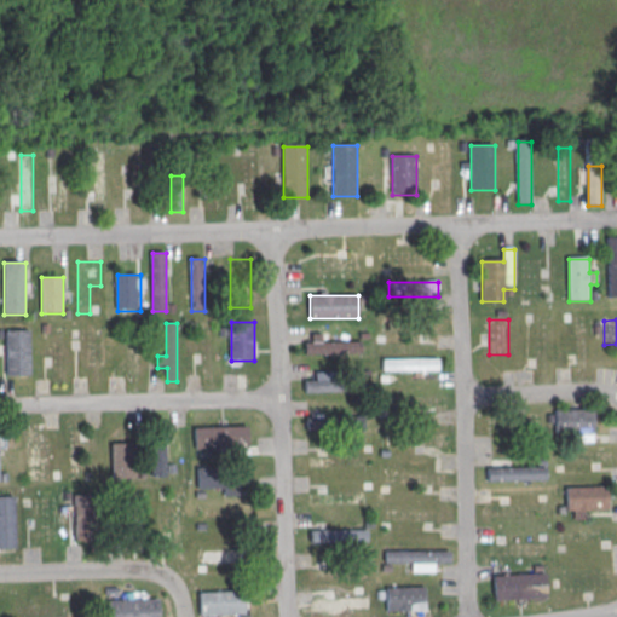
[(438,323),(382,323),(382,336),(438,336),(438,323)]
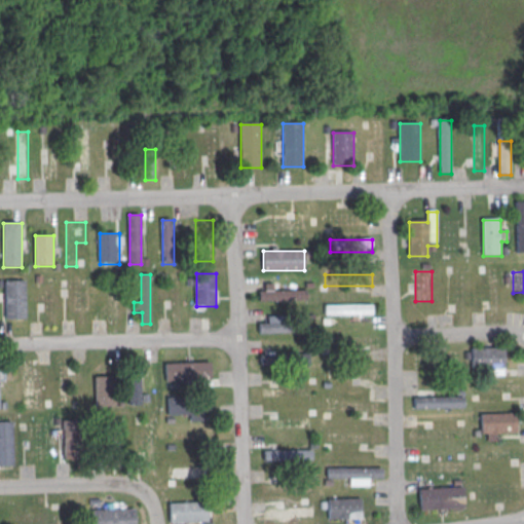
[(26,282),(6,282),(6,320),(26,320),(26,282)]
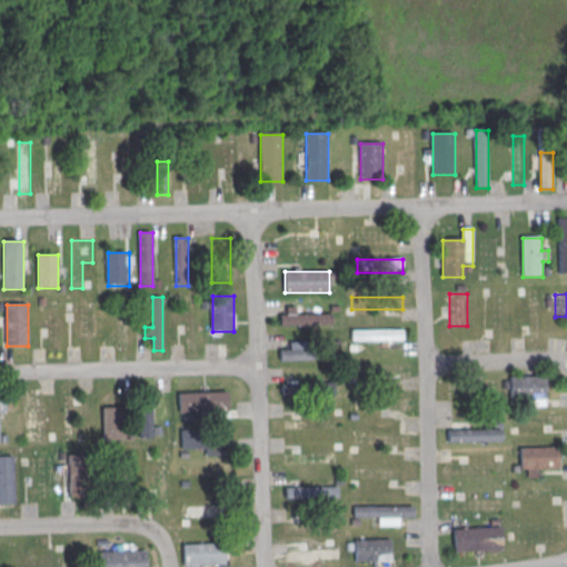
[(281,309),(281,326),(332,326),(332,316),(300,316),(300,309),(281,309)]
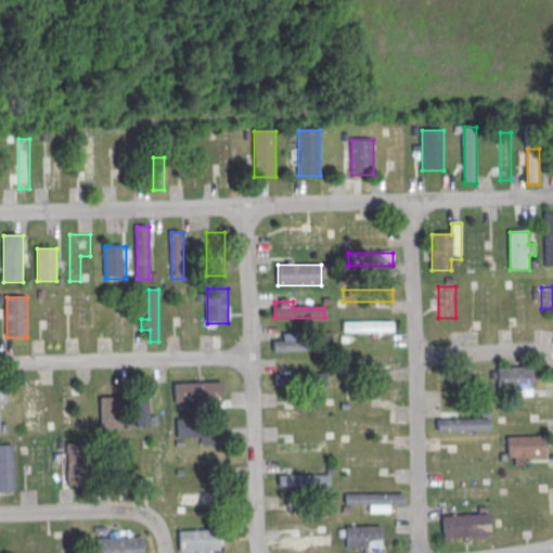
[(394,322),(344,322),(344,333),(394,333),(394,322)]
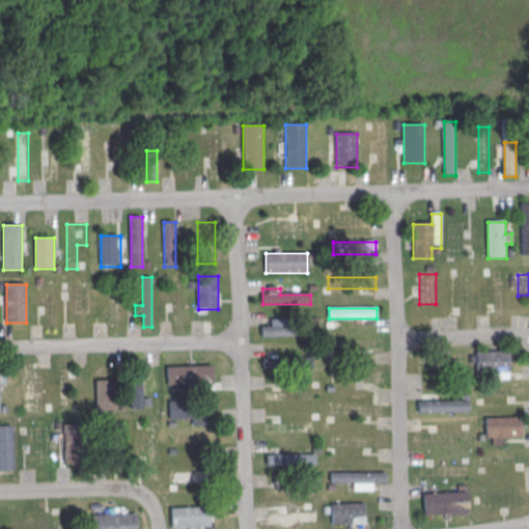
[(306,322),(271,322),(271,327),(261,327),(261,337),(306,337),(306,322)]
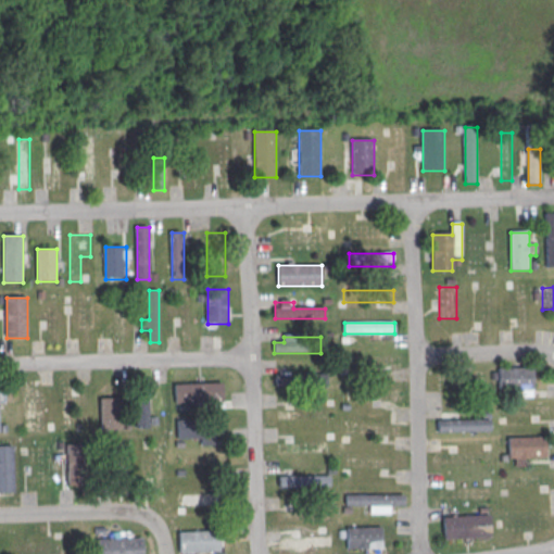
[(534,368),(499,368),(499,392),(523,392),(523,398),(534,398),(534,368)]
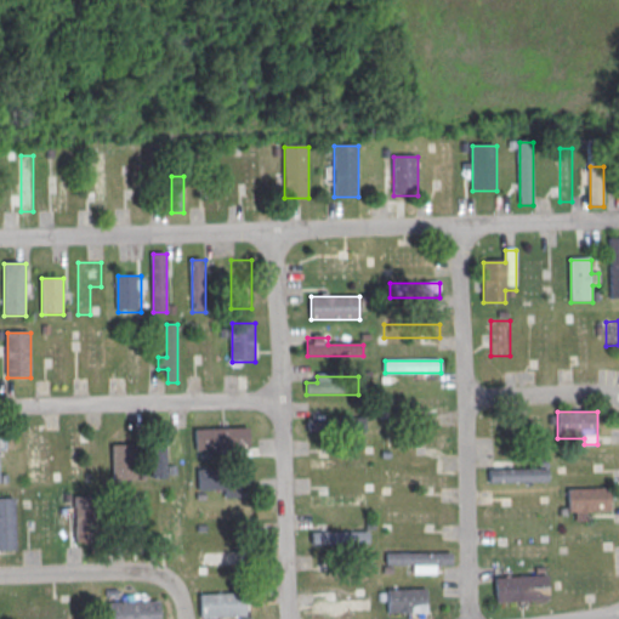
[(365,432),(365,420),(310,420),(310,432),(365,432)]
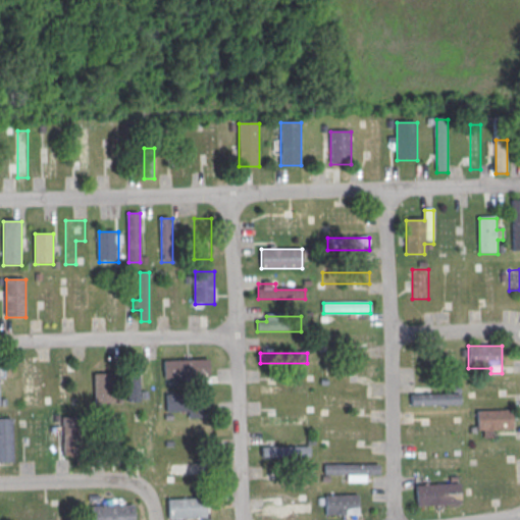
[(140,355),(130,355),(130,403),(140,403),(140,355)]
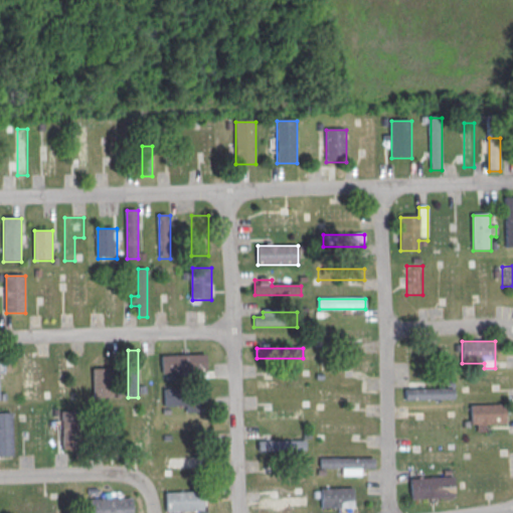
[(164,355),(164,373),(207,373),(207,355),(164,355)]
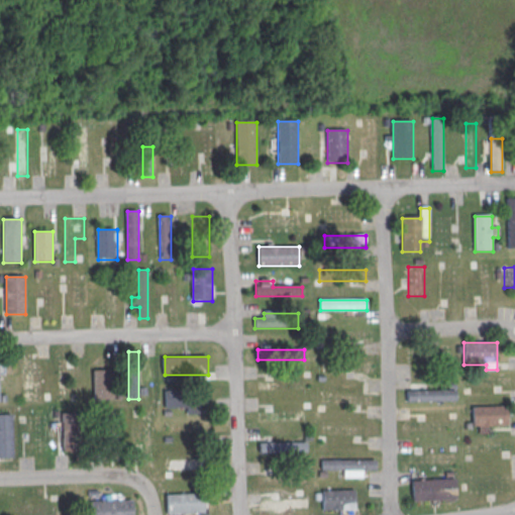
[(94,400),(114,400),(114,371),(94,371),(94,400)]
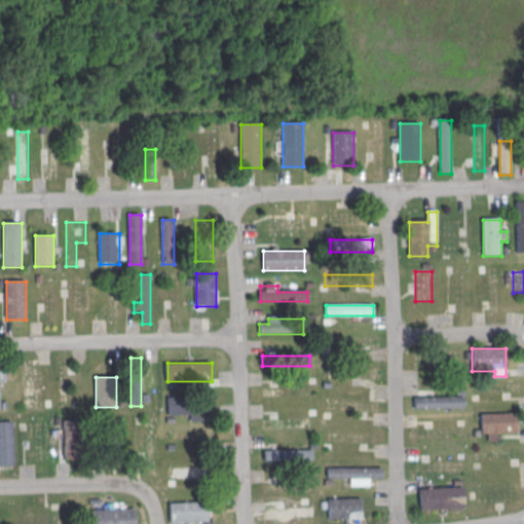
[(415,398),(415,409),(464,409),(464,393),(456,393),(456,398),(415,398)]
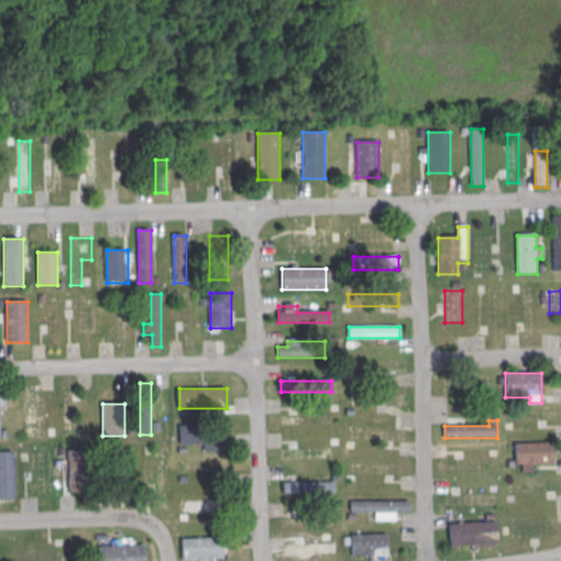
[(179,447),(202,447),(202,452),(218,452),(218,427),(179,427),(179,447)]
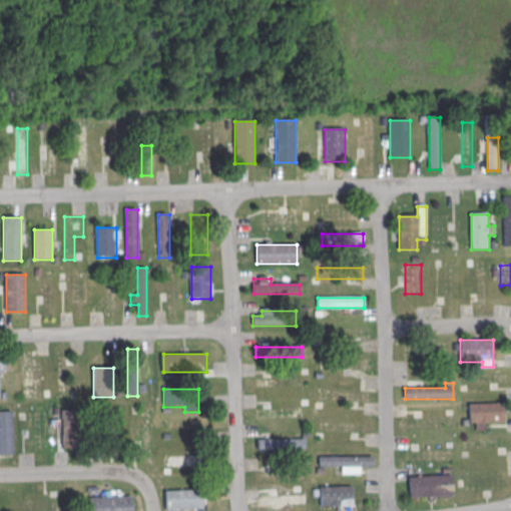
[(504,404),(470,404),(470,427),(504,427),(504,404)]
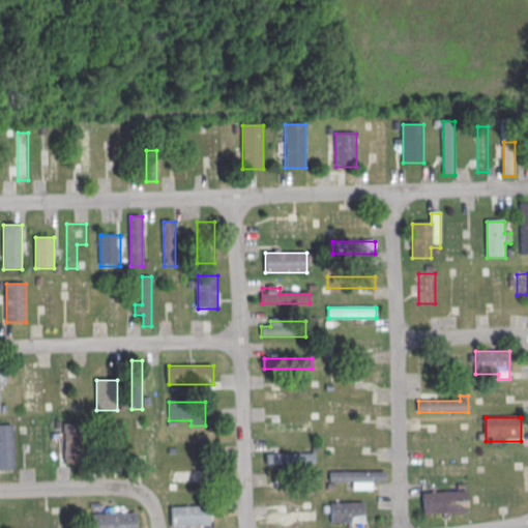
[(64,424),(64,463),(80,463),(80,424),(64,424)]
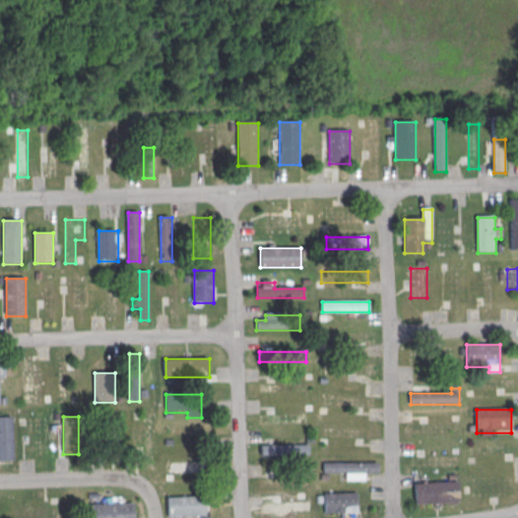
[(0,461),(12,461),(12,417),(0,417),(0,461)]
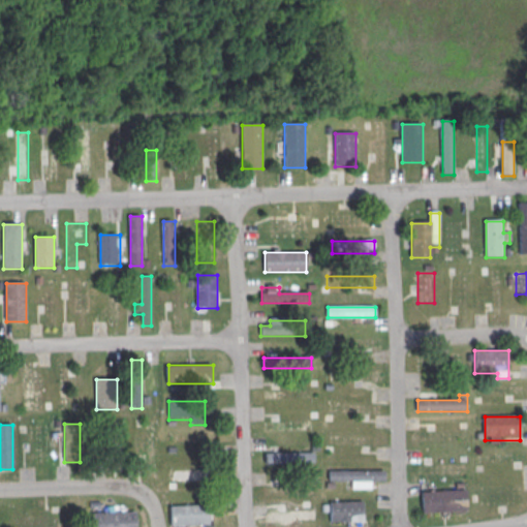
[(266,465),(314,465),(314,454),(266,454),(266,465)]
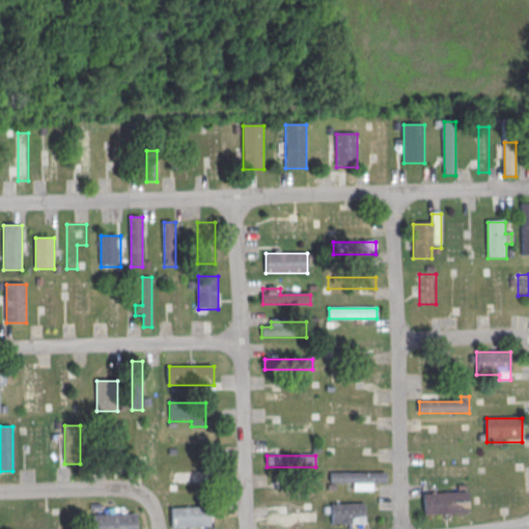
[(195,482),(195,473),(171,473),(171,482),(195,482)]
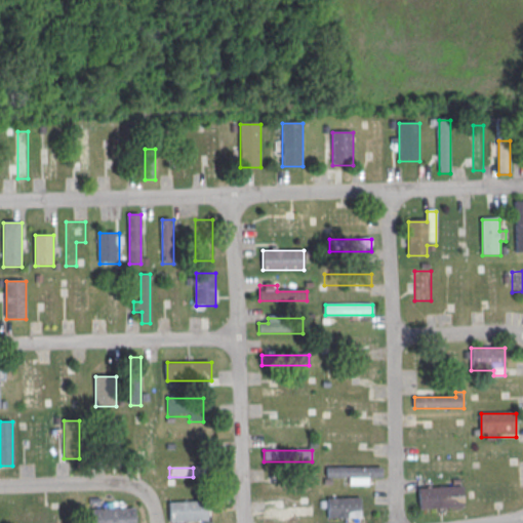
[(348,487),(370,487),(370,477),(381,477),(381,468),(326,468),(326,477),(348,477),(348,487)]
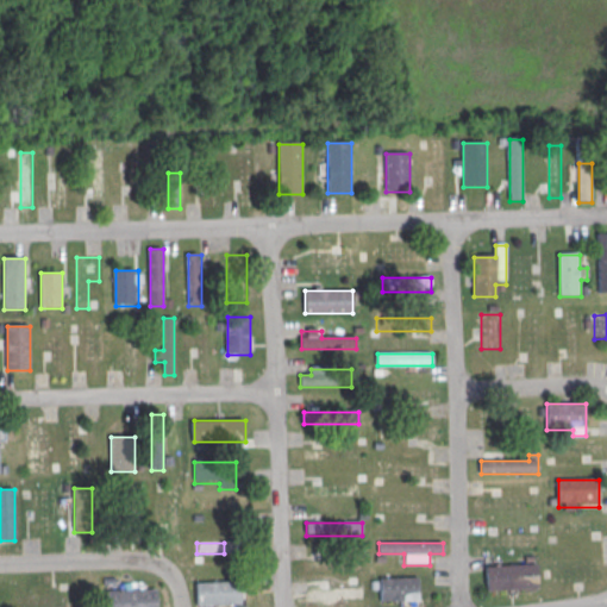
[(487,567),(488,590),(538,590),(538,567),(487,567)]
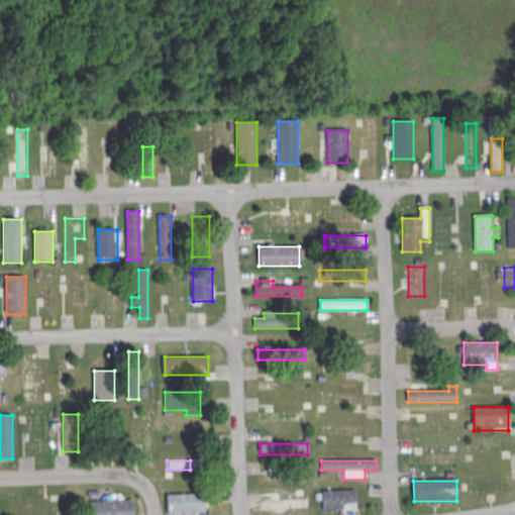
[(355,511),(355,491),(323,491),(323,511),(355,511)]
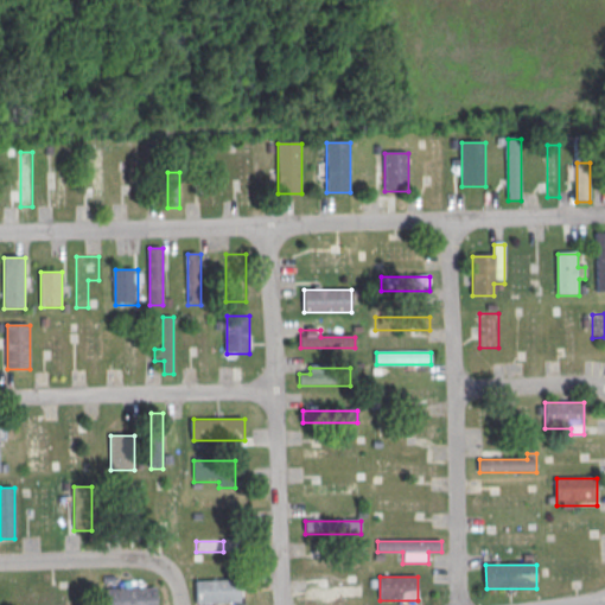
[(241,604),(241,580),(196,580),(196,604),(241,604)]
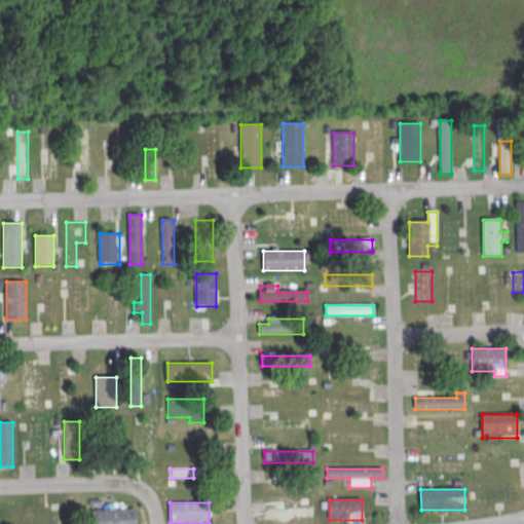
[(266,523),(314,523),(314,508),(266,508),(266,523)]
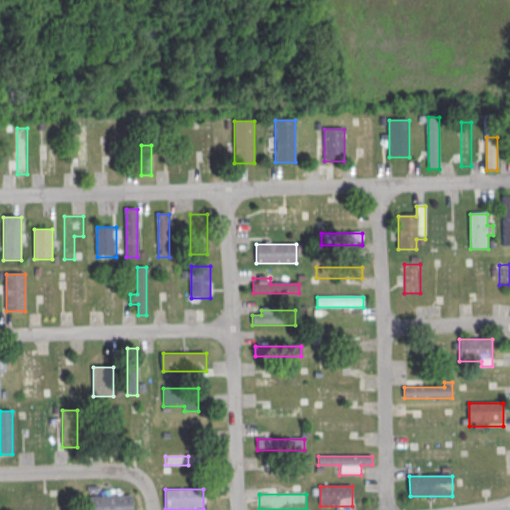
[(89,496),(89,509),(131,509),(132,496),(89,496)]
